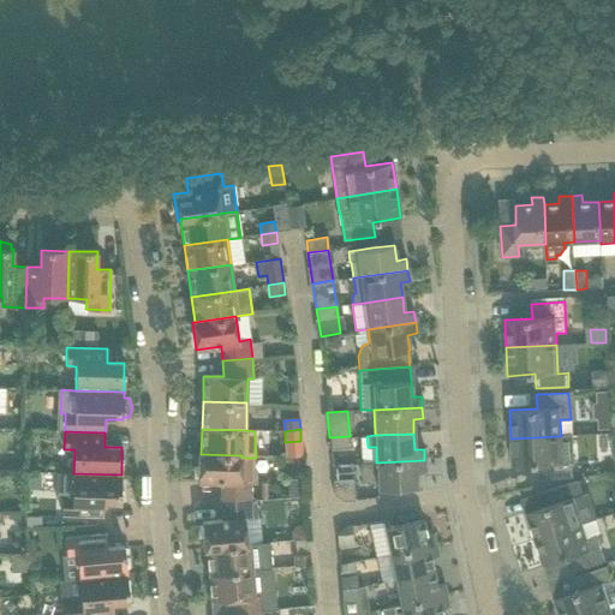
[(571,435),(561,436),(511,439),(512,466),(539,465),(541,479),(573,477),(571,435)]
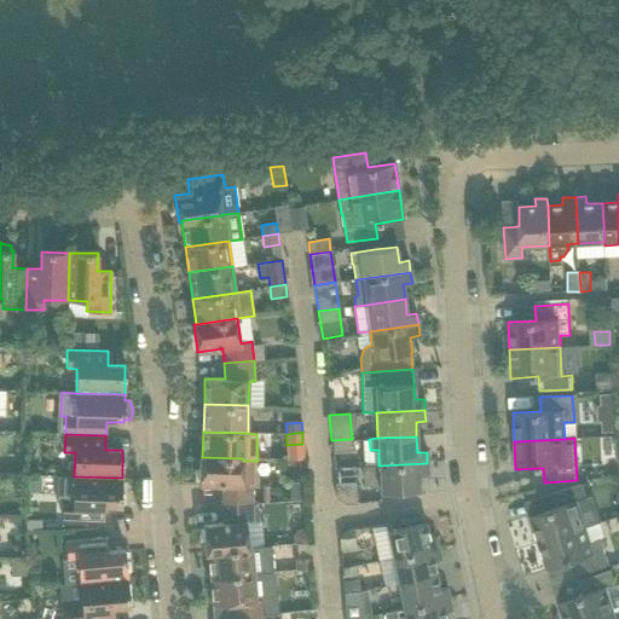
[(353,451),(352,439),(331,440),(333,452),(353,451)]
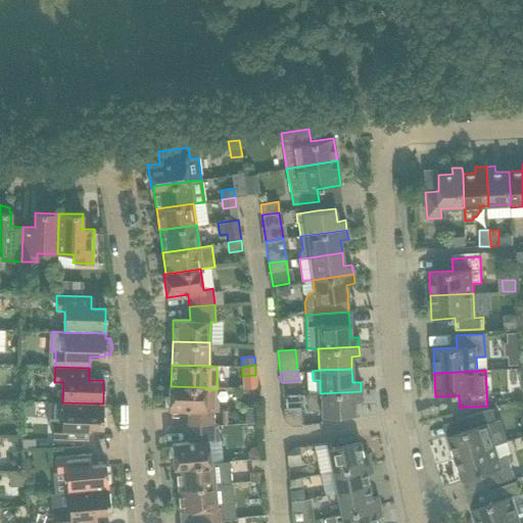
[(211,410),(212,389),(205,389),(205,388),(205,387),(171,386),(169,386),(168,410),(188,410),(188,423),(212,423),(211,410)]
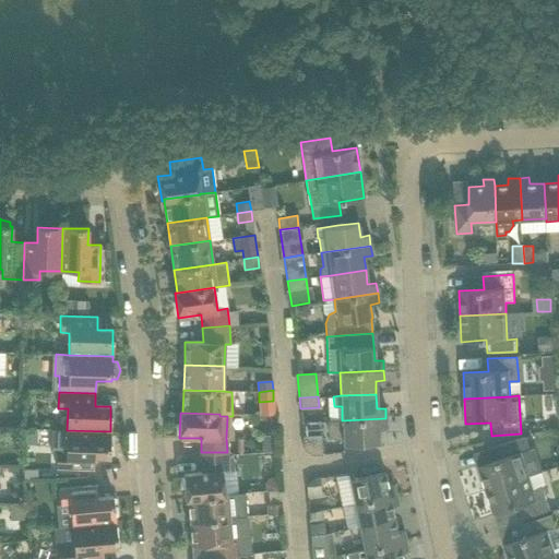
[(387,428),(385,418),(342,420),(328,420),(329,436),(343,440),(344,444),(379,443),(378,429),(387,428)]
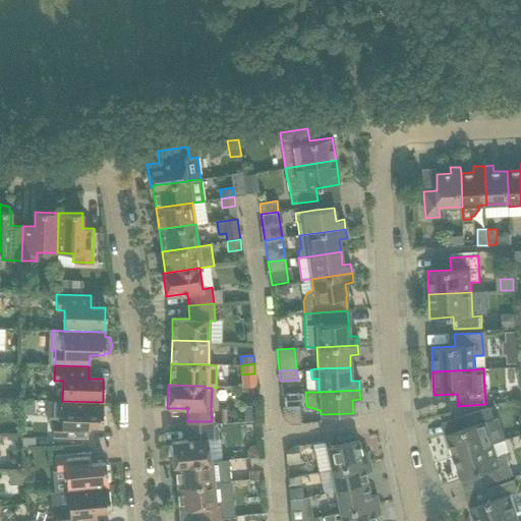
[(102,426),(103,402),(62,401),(61,421),(53,421),(53,438),(87,439),(88,426),(102,426)]
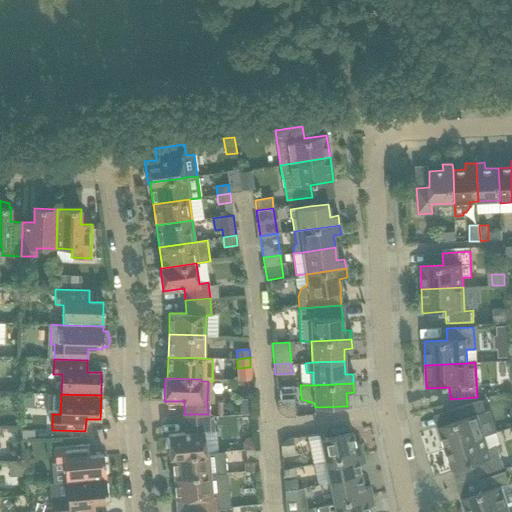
[(294,399),(277,400),(278,411),(286,416),(295,415),(294,399)]
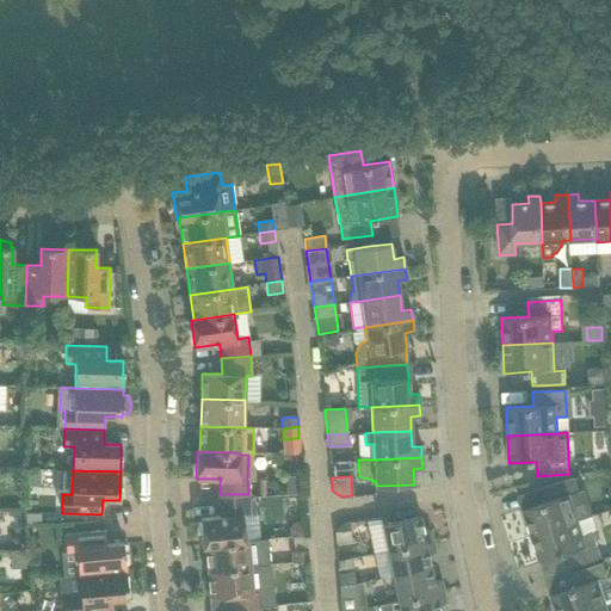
[(579,520),(571,494),(580,492),(575,477),(543,487),(548,501),(522,510),(531,536),(579,520)]
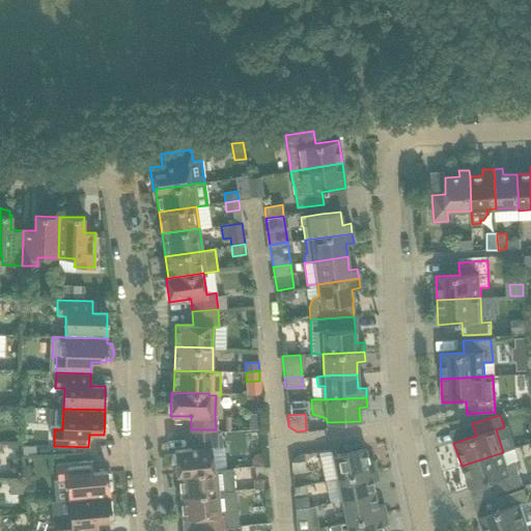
[(217,447),(216,435),(191,436),(192,449),(174,451),(176,474),(178,474),(213,470),(213,469),(211,447),(217,447)]
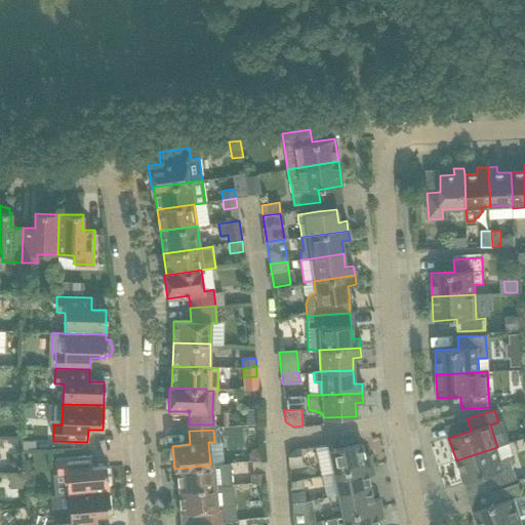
[(361,444),(328,451),(333,473),(372,466),(370,455),(364,456),(361,444)]
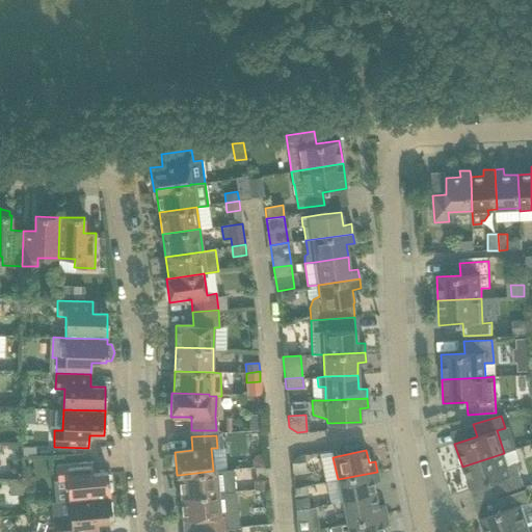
[(497,494),(524,485),(516,462),(508,466),(504,453),(462,467),(470,489),(493,482),(497,494)]
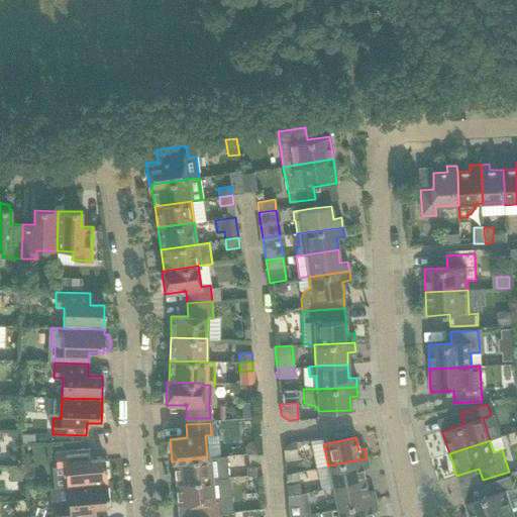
[(297,457),(296,442),(290,442),(283,449),(284,458),(297,457)]
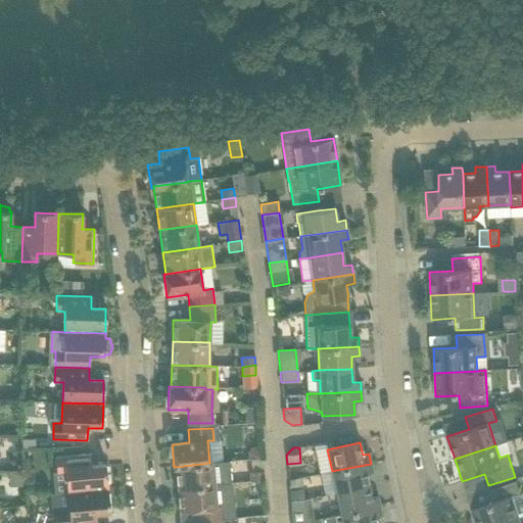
[(108,488),(105,465),(91,466),(90,454),(55,457),(57,473),(65,472),(67,492),(108,488)]
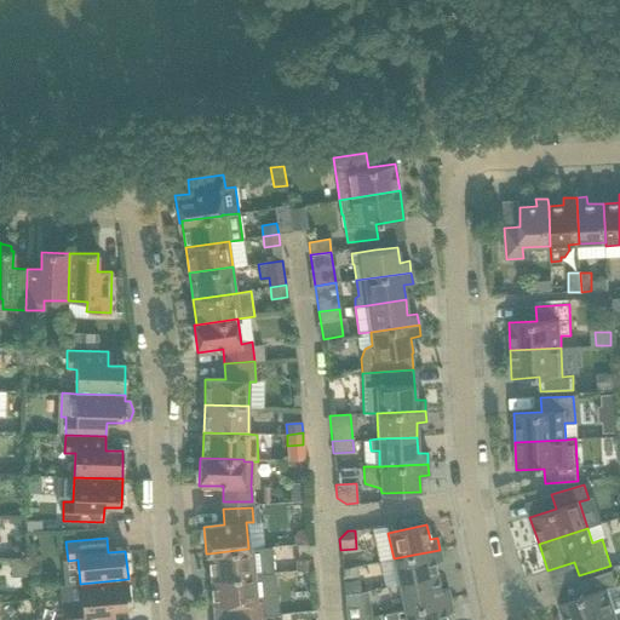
[(271,547),(252,549),(252,547),(248,547),(248,549),(208,554),(211,579),(254,574),(274,573),(271,547)]
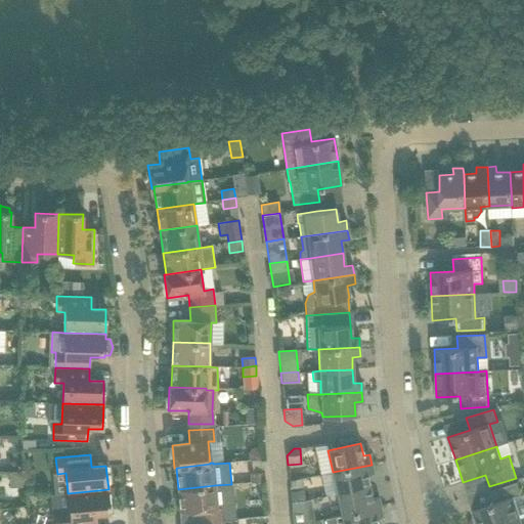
[(373,474),(372,465),(333,472),(337,493),(369,487),(367,475),(373,474)]
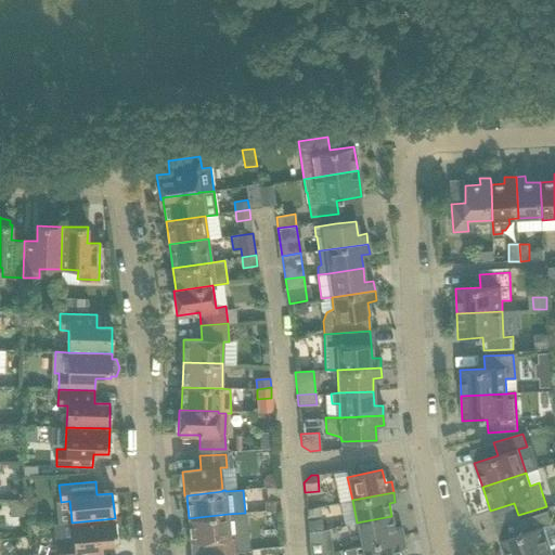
[(280,510),(279,500),(265,501),(266,511),(280,510)]
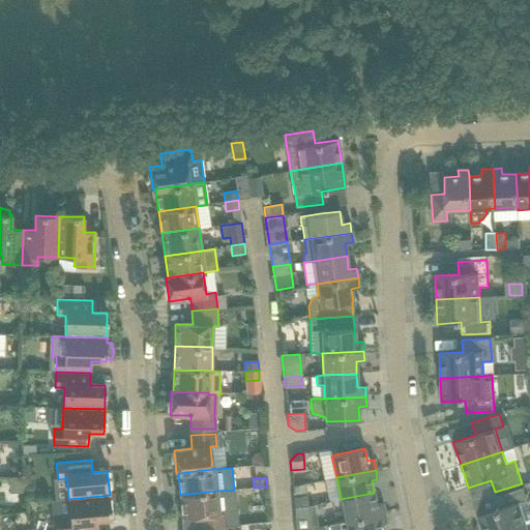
[(306,492),(305,484),(293,487),(294,493),(306,492)]
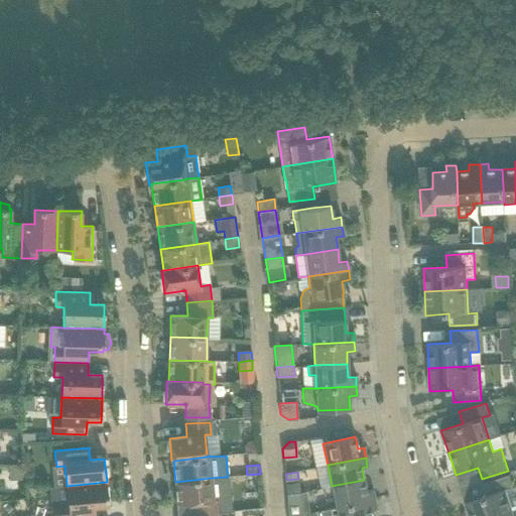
[(513,488),(509,476),(483,484),(487,496),(465,503),(469,515),(499,515),(513,511),(506,490),(513,488)]
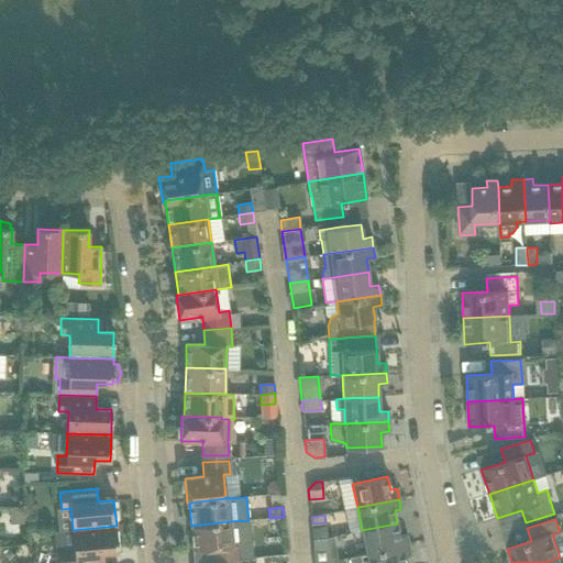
[(231,521),(191,526),(194,550),(213,549),(214,561),(241,559),(242,559),(251,558),(249,520),(231,521)]
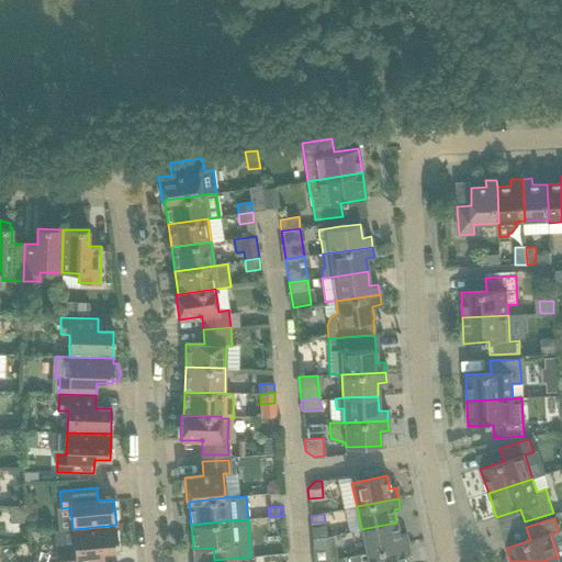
[(400,536),(396,523),(361,529),(367,552),(407,544),(405,534),(400,536)]
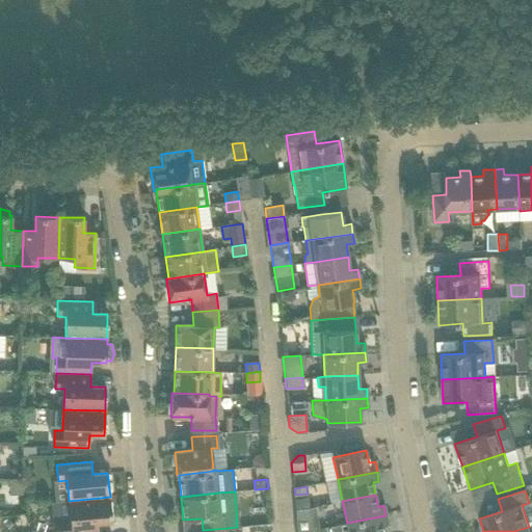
[(112,521),(110,497),(69,501),(70,516),(54,519),(54,531),(98,531),(98,523),(112,521)]
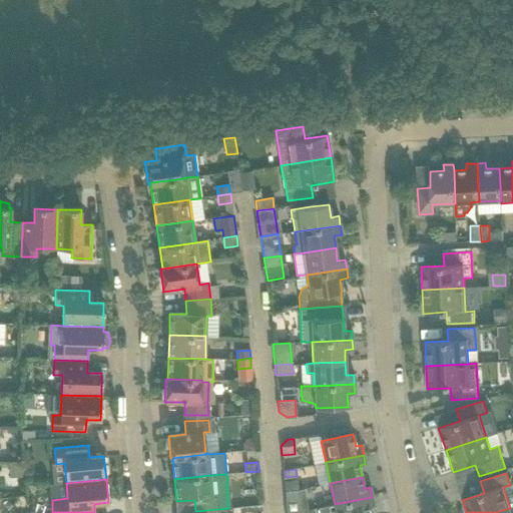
[(297,482),(284,483),(285,491),(298,489),(297,482)]
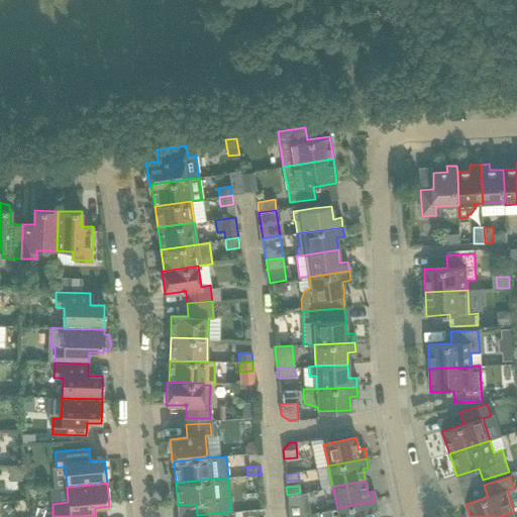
[(306,493),(300,494),(300,493),(287,495),(288,516),(299,516),(311,515),(306,493)]
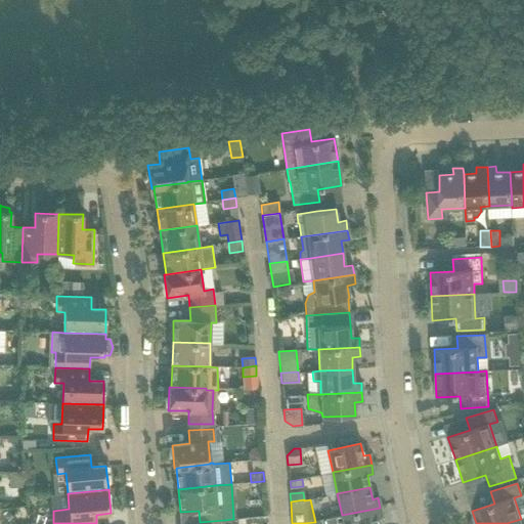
[(377,523),(377,518),(382,517),(380,508),(342,515),(324,519),(325,523),(377,523)]
